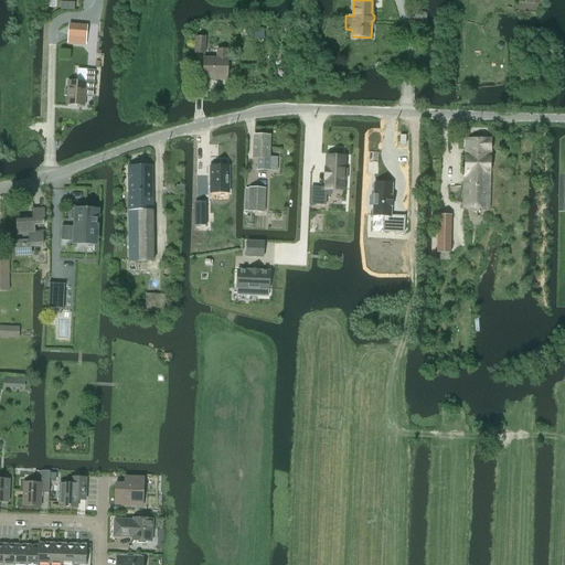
[(68,45),(74,45),(75,39),(87,39),(87,25),(70,24),(68,45)]
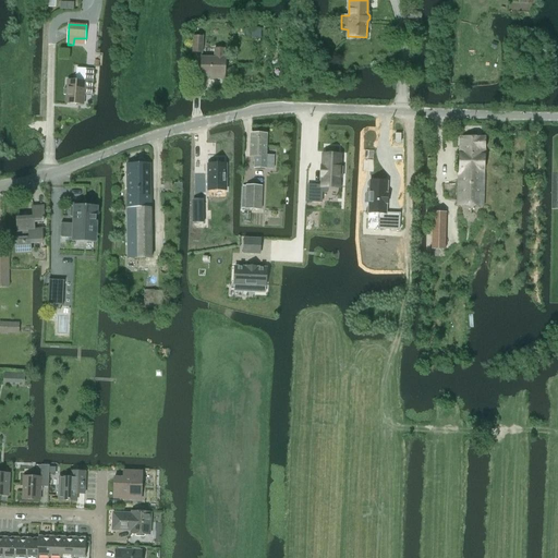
[(245,37),(245,38),(262,38),(262,28),(261,28),(246,28),(245,34),(245,37)]
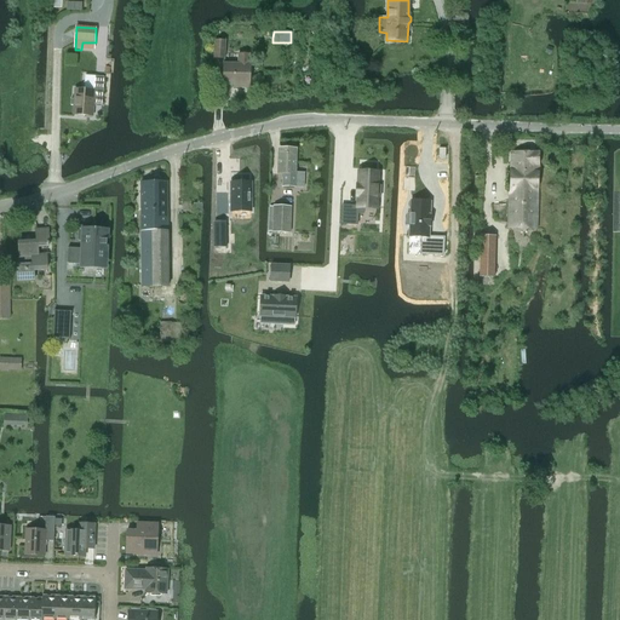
[(224,58),(225,41),(216,41),(214,58),(224,58)]
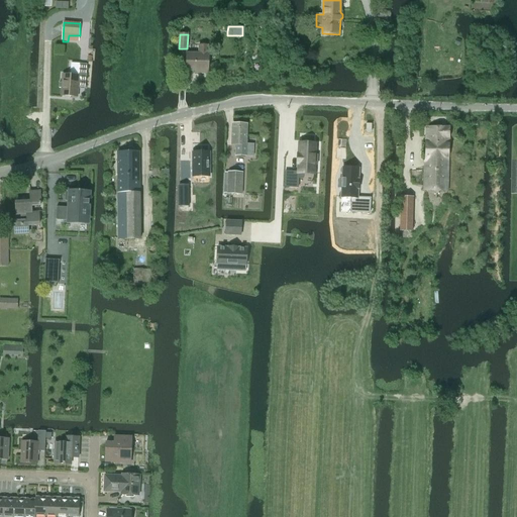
[(208,74),(209,54),(208,54),(208,45),(199,45),(199,54),(187,54),(186,71),(201,71),(201,73),(208,74)]
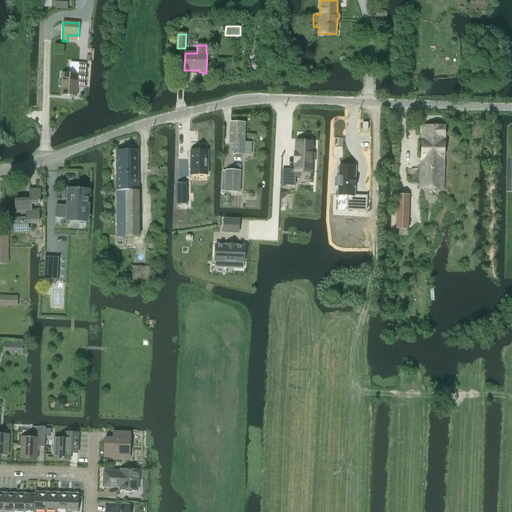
[(84,87),(86,64),(79,63),(71,62),(70,74),(62,74),(60,95),(77,96),(77,86),(84,87)]
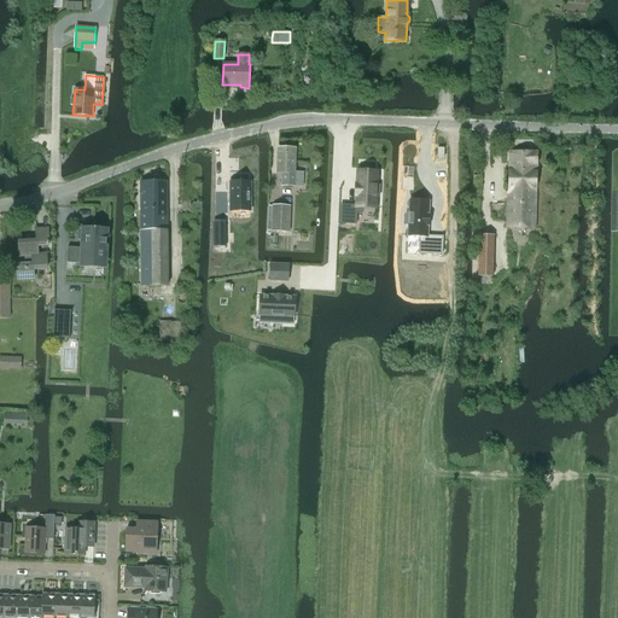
[(279,147),(278,174),(283,174),(283,186),(295,187),(296,173),(296,149),(279,147)]
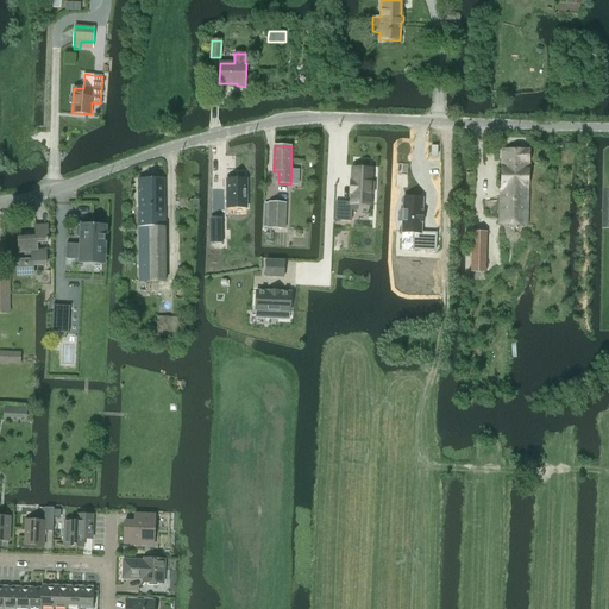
[(528,186),(531,150),(503,149),(500,223),(526,224),(528,186)]
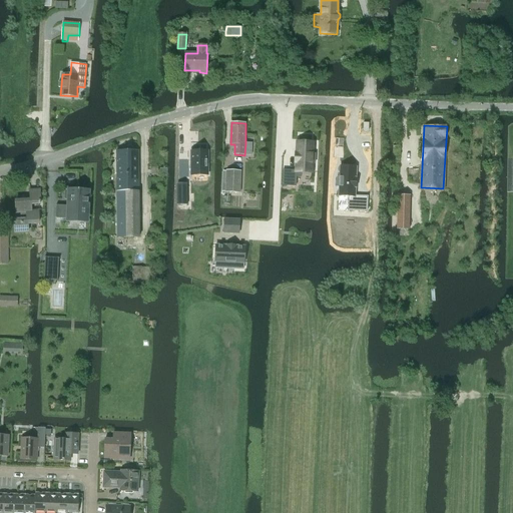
[(283,170),(283,185),(296,186),(297,177),(301,177),(302,172),(312,172),(313,163),(315,163),(316,154),(313,154),(314,143),(297,142),(297,153),(296,153),(296,162),(296,170),(283,170)]
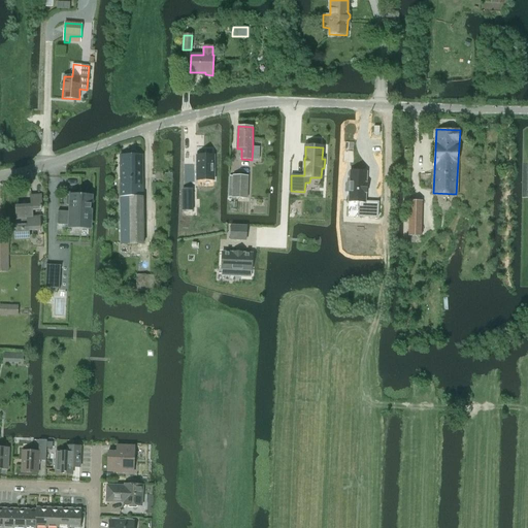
[(142,243),(143,155),(121,155),(121,243),(142,243)]
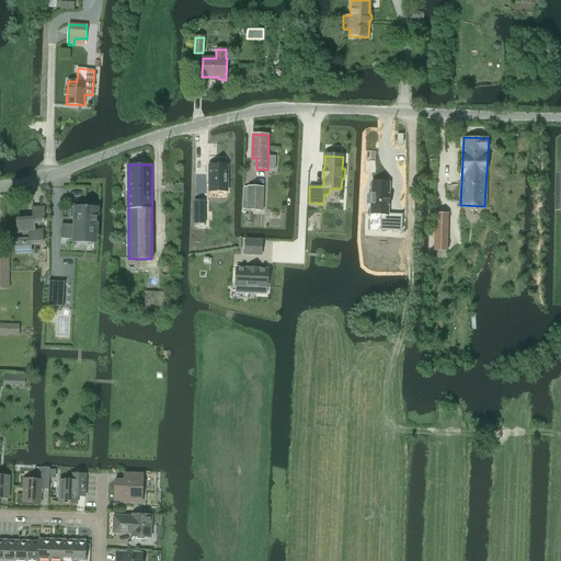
[(227,165),(209,165),(209,192),(228,192),(227,165)]
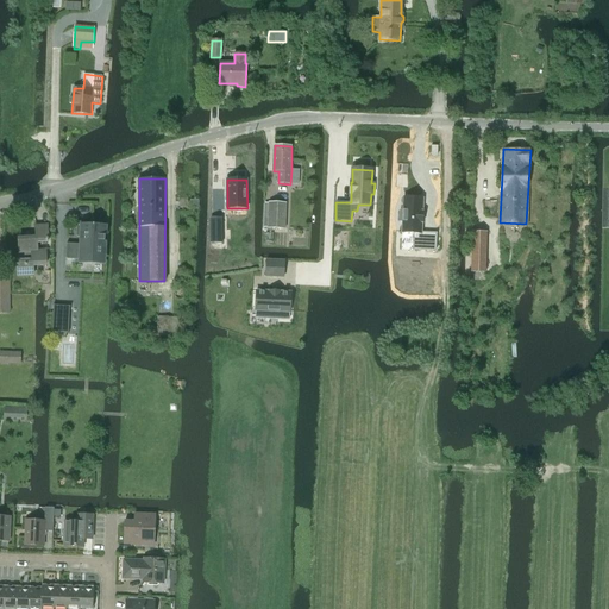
[(400,211),(400,221),(402,223),(402,233),(415,233),(414,250),(437,251),(438,232),(422,232),(424,199),(403,198),(403,211),(400,211)]
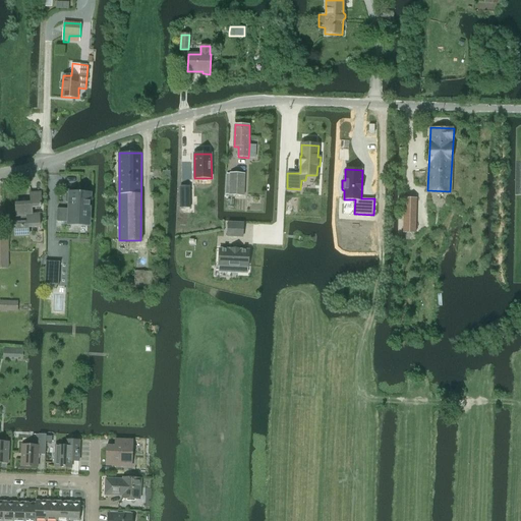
[(245,173),(231,173),(231,194),(245,194),(245,173)]
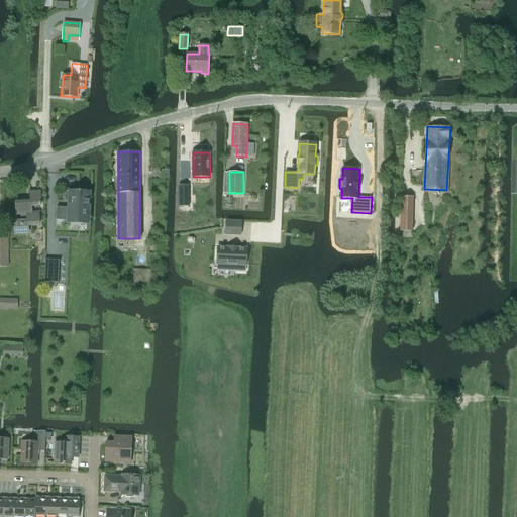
[(189,186),(179,186),(179,206),(189,206),(189,186)]
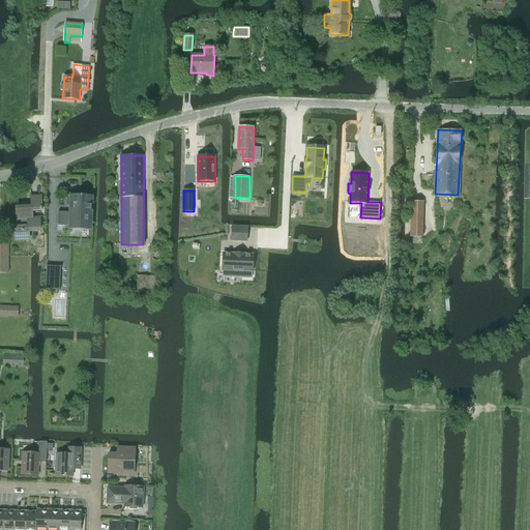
[(58,212),(57,226),(68,226),(67,230),(93,231),(93,198),(82,198),(82,194),(67,194),(66,206),(69,206),(68,213),(58,212)]
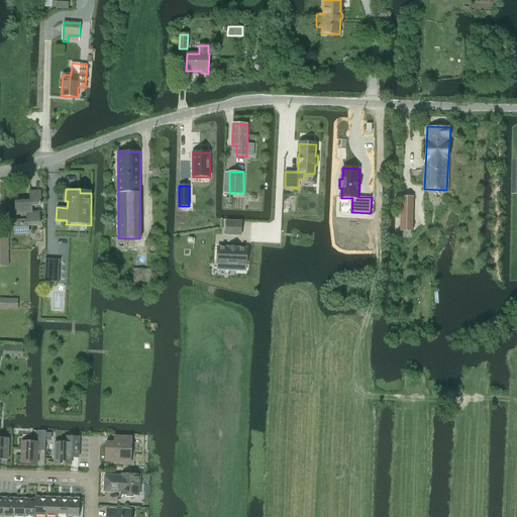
[(40,191),(31,192),(31,201),(16,202),(17,214),(21,214),(21,221),(14,221),(15,233),(28,232),(28,225),(39,224),(39,212),(32,212),(31,205),(41,205),(40,191)]
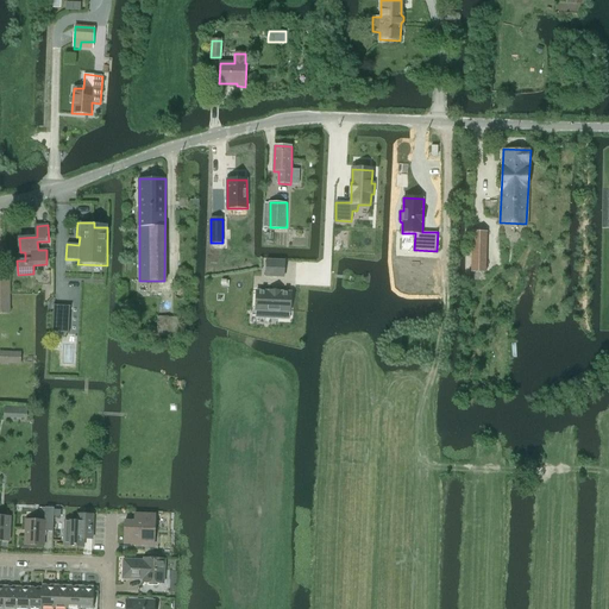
[(471,264),(471,272),(485,272),(485,264),(487,233),(472,232),(471,264)]
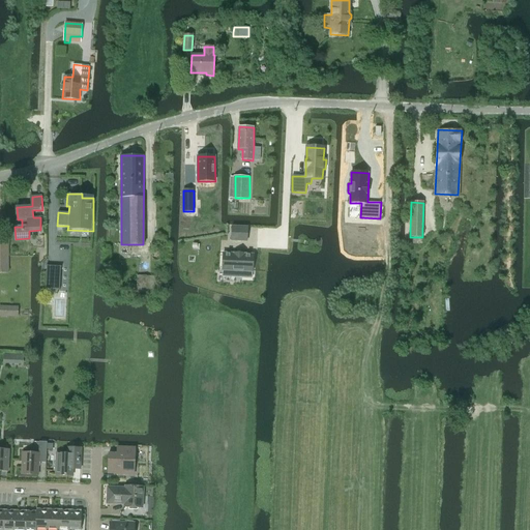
[(232,227),(231,240),(246,241),(247,228),(232,227)]
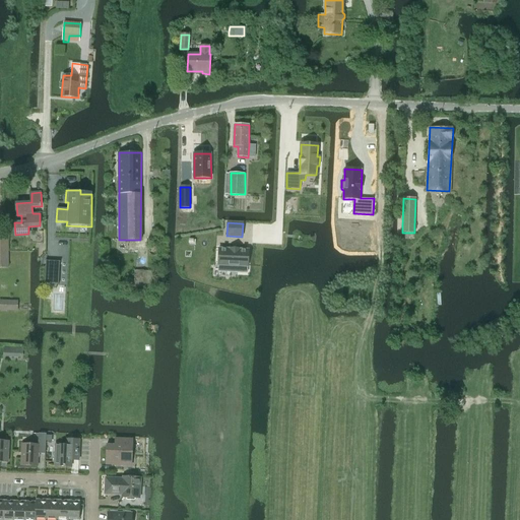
[(0,238),(0,262),(8,263),(8,238),(0,238)]
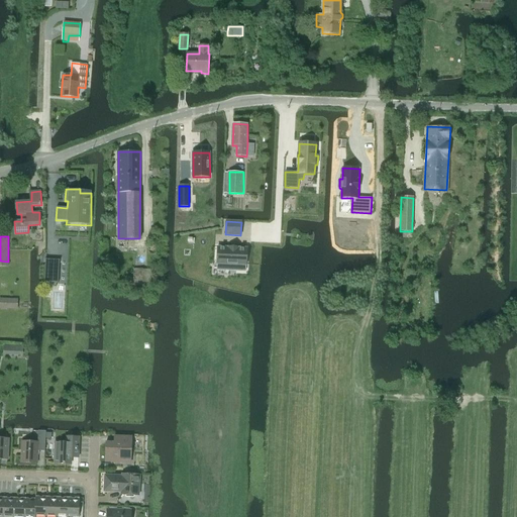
[(217,247),(217,264),(236,265),(236,271),(245,272),(245,265),(246,265),(247,248),(237,248),(237,247),(228,247),(217,247)]
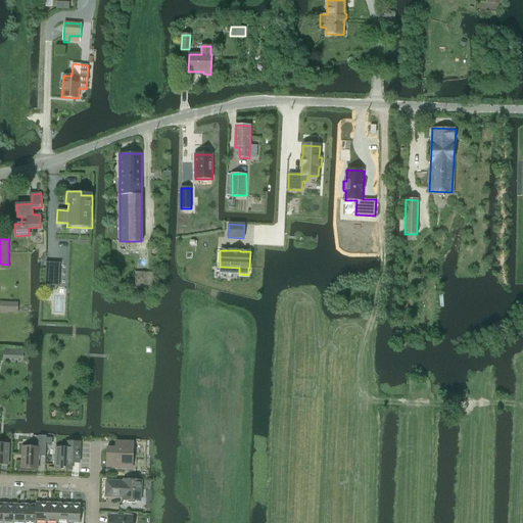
[(47,262),(46,262),(45,284),(44,284),(44,285),(58,286),(58,287),(59,287),(60,264),(60,263),(47,263),(47,262)]
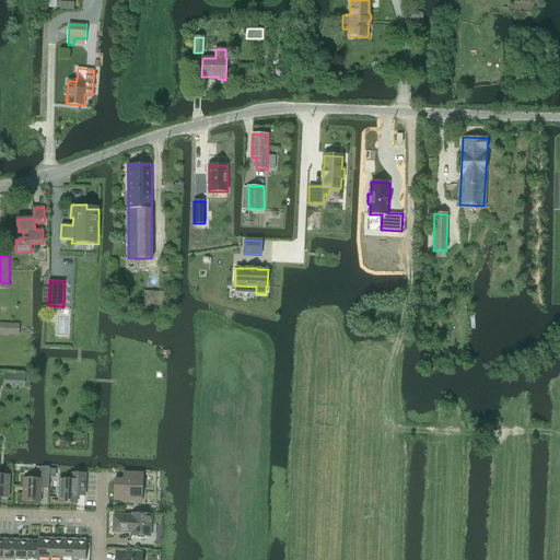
[(144,291),(144,310),(161,311),(162,292),(144,291)]
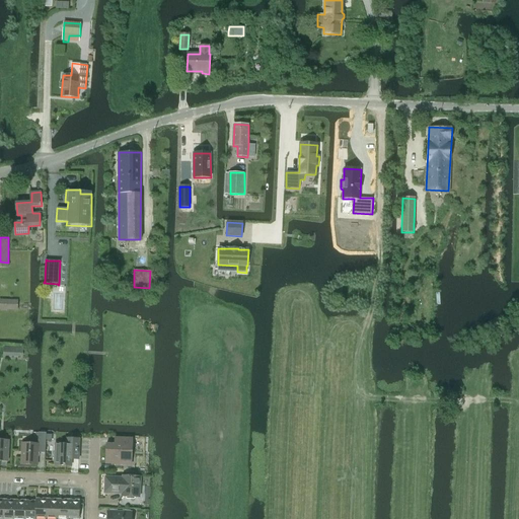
[(0,299),(0,309),(1,310),(7,310),(17,310),(18,300),(0,299)]
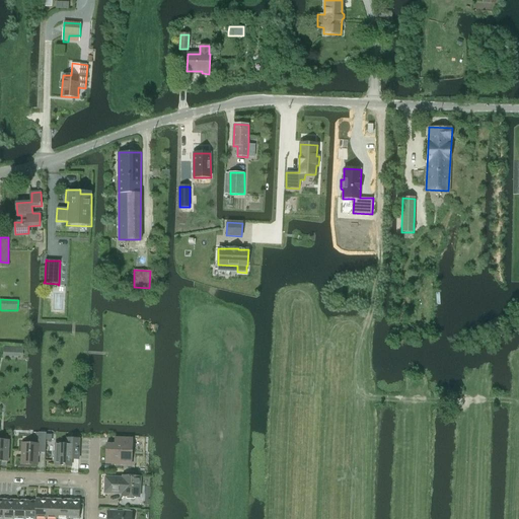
[(46,453),(46,433),(39,432),(39,444),(22,443),(21,464),(38,465),(38,452),(46,453)]
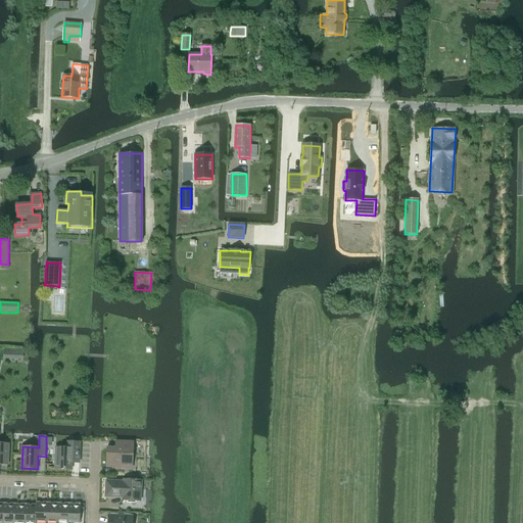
[(107,447),(106,467),(119,467),(133,468),(133,462),(133,441),(119,441),(117,447),(107,447)]
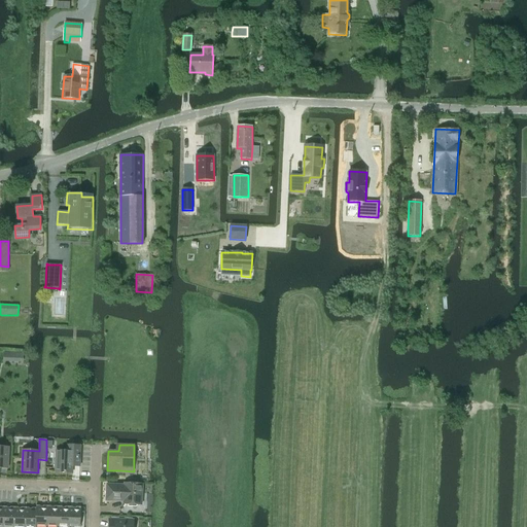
[(57,451),(56,472),(72,472),(73,467),(80,467),(81,446),(73,446),(73,452),(66,451),(57,451)]
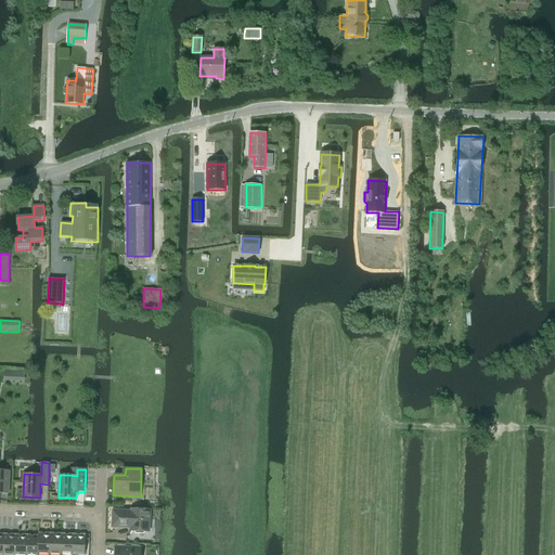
[(0,492),(9,493),(10,472),(0,470),(0,492)]
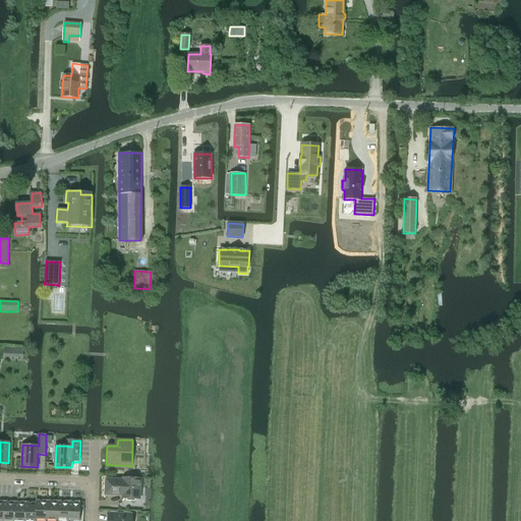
[(140,488),(140,478),(123,477),(123,479),(106,478),(105,493),(122,494),(122,498),(137,499),(137,488),(140,488)]
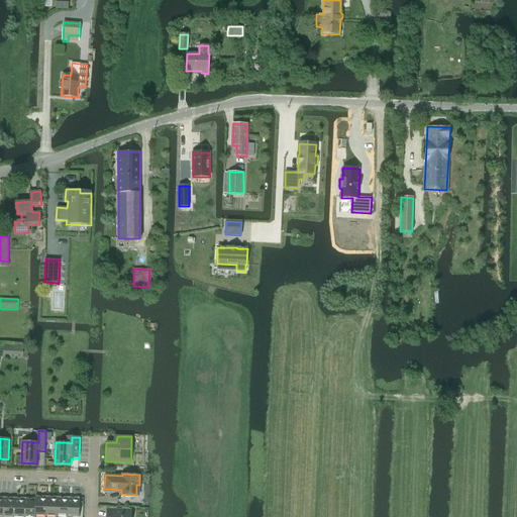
[(35,515),(45,516),(46,497),(35,496),(35,499),(35,515)]
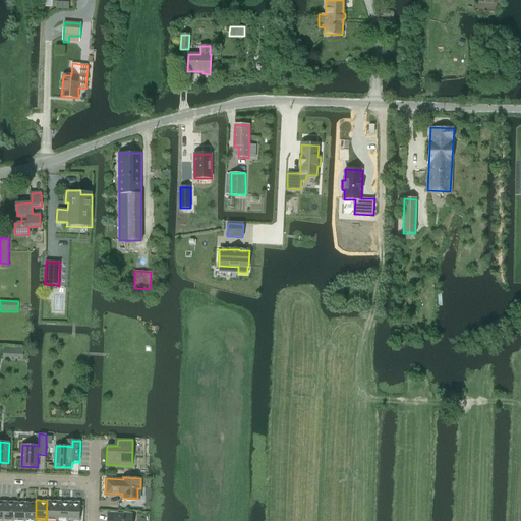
[(3,501),(2,520),(13,520),(14,502),(3,501)]
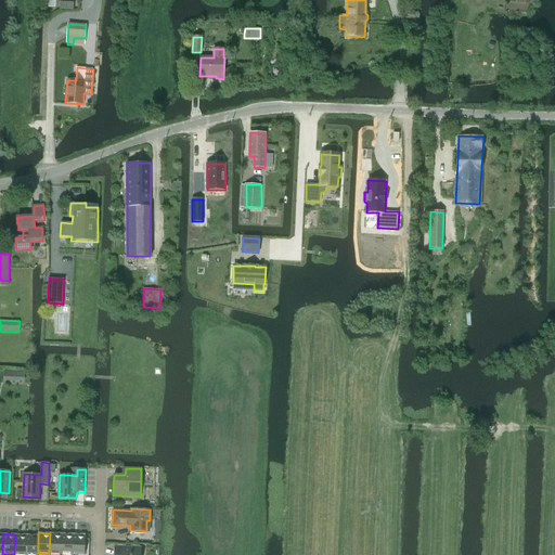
[(50,533),(49,554),(61,554),(61,533),(50,533)]
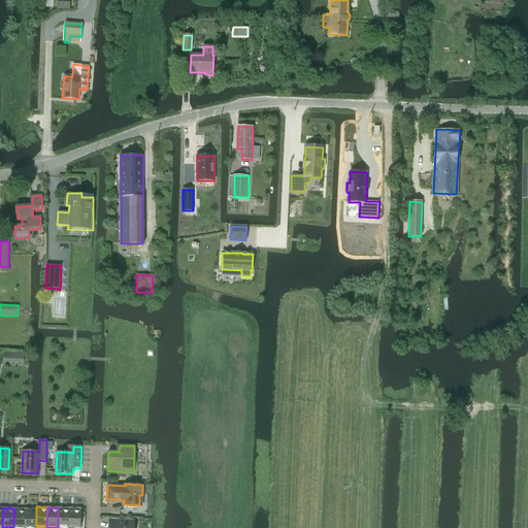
[(58,507),(58,527),(68,527),(69,507),(58,507)]
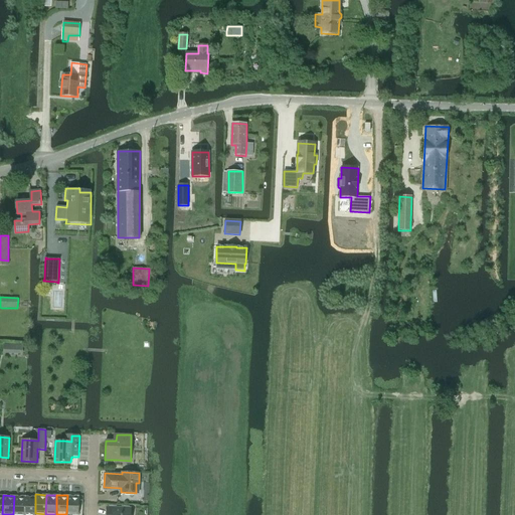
[(67,495),(66,514),(78,514),(79,496),(67,495)]
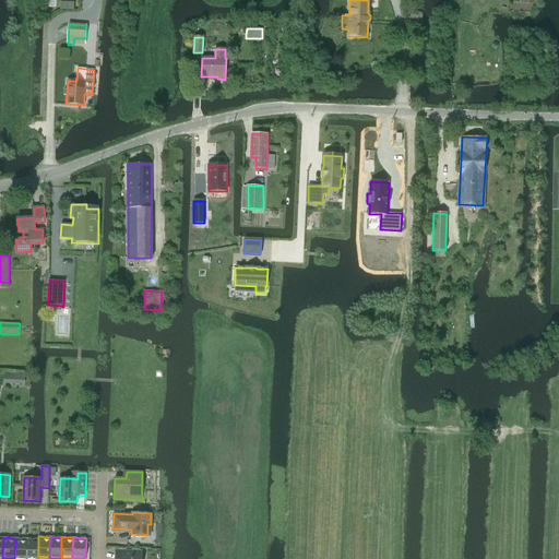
[(15,538),(14,558),(15,558),(19,558),(25,558),(26,538),(15,538)]
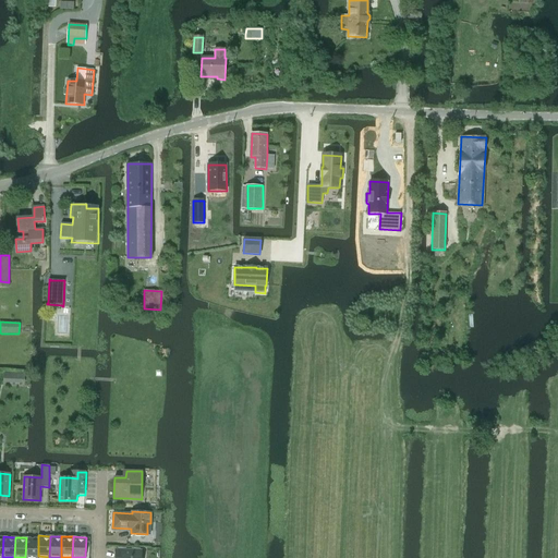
[(26,537),(25,557),(38,557),(38,556),(38,538),(26,537)]
